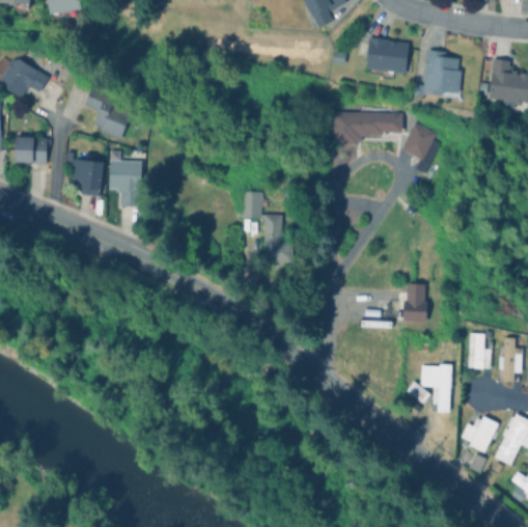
[(27,0),(27,9),(12,8),(12,3),(6,2),(6,1),(0,0),(27,0)]
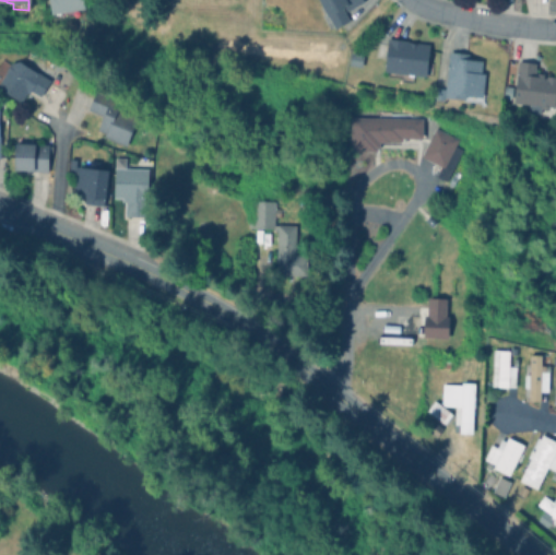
[(82,0),(84,13),(52,18),(51,12),(49,12),(47,0),(82,0)]
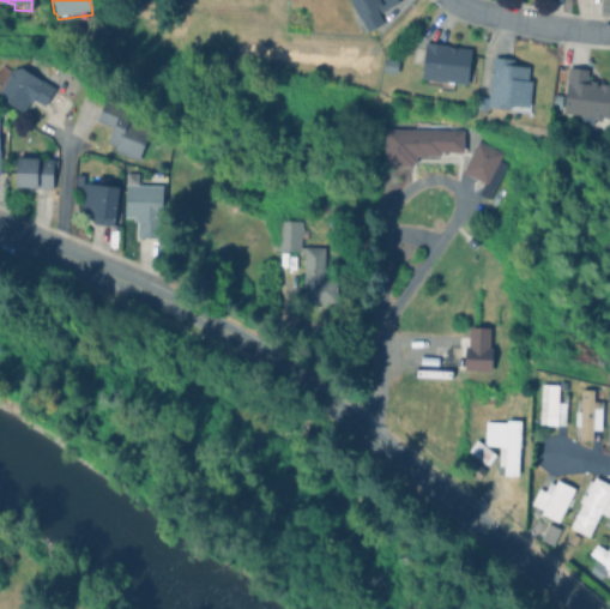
[(399,0),(400,2),(379,13),(384,24),(368,31),(361,17),(360,17),(350,0),(399,0)]
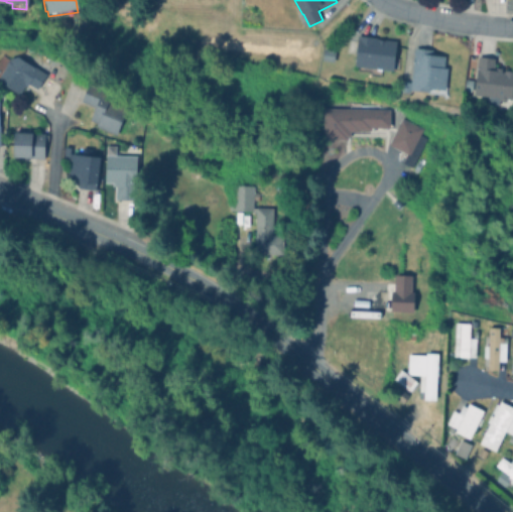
[(401,59),(399,71),(394,70),(393,72),(383,70),(382,78),(372,77),(371,73),(358,71),(359,67),(355,67),(359,36),(397,41),(394,58),(401,59)]
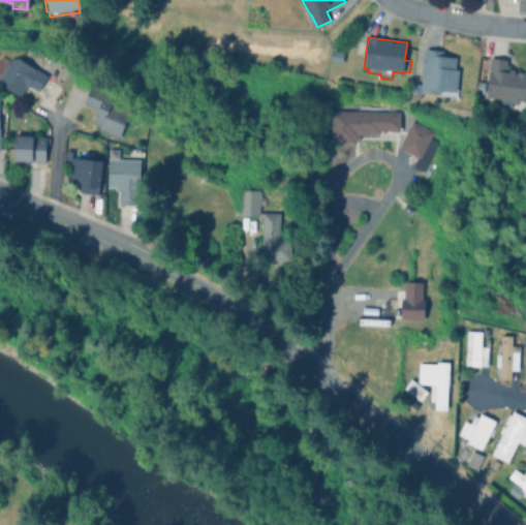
[(422,92),(422,85),(426,50),(444,52),(444,57),(457,58),(456,70),(460,70),(458,93),(456,92),(456,94),(454,95),(422,92)]
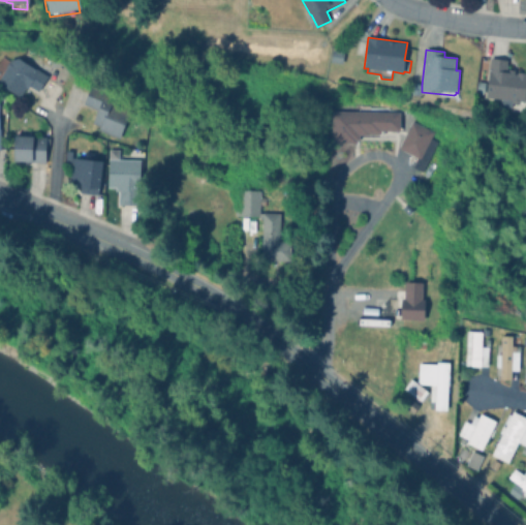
[(344,53),(343,62),(332,61),(333,51),(344,53)]
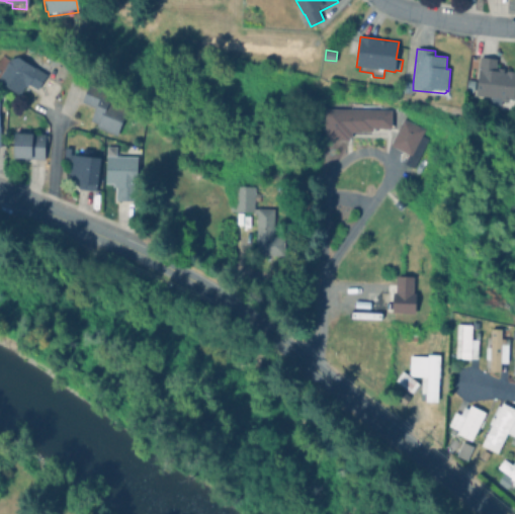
[(0,63),(4,57),(9,60),(10,59),(17,57),(48,75),(38,90),(29,84),(27,88),(25,86),(19,95),(0,83),(0,63)]
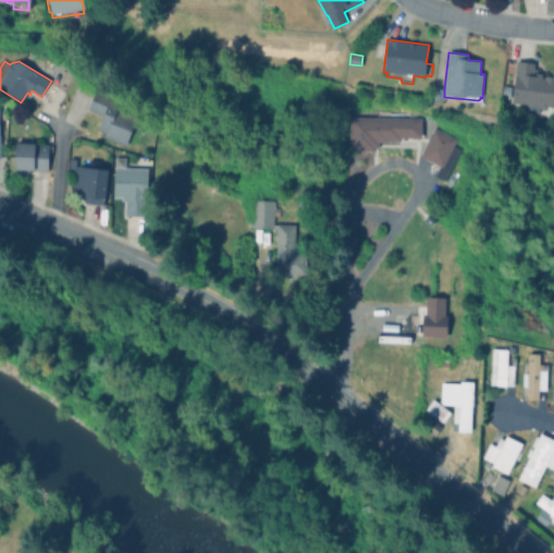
[(542,78),(545,78),(545,76),(553,77),(553,108),(548,108),(548,109),(545,110),(542,110),(540,107),(539,113),(528,112),(529,106),(513,103),(517,62),(536,64),(534,73),(542,74),(542,78)]
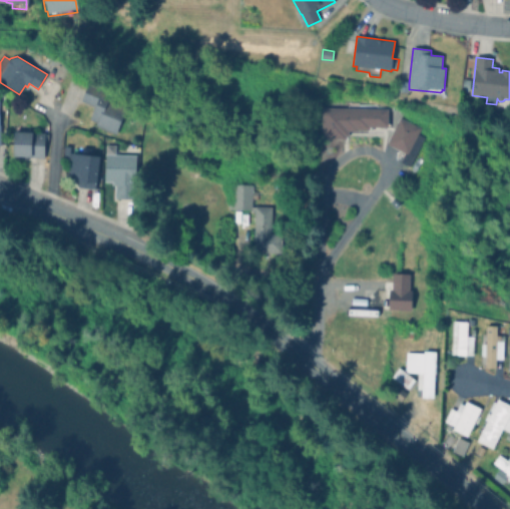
[(472,81),(470,91),(462,90),(464,79),(472,81)]
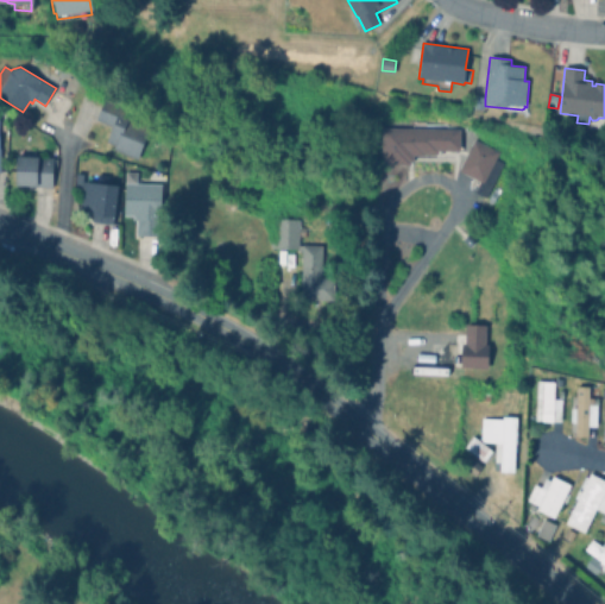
[(485,98),(485,106),(484,111),(474,108),(476,96),(485,98)]
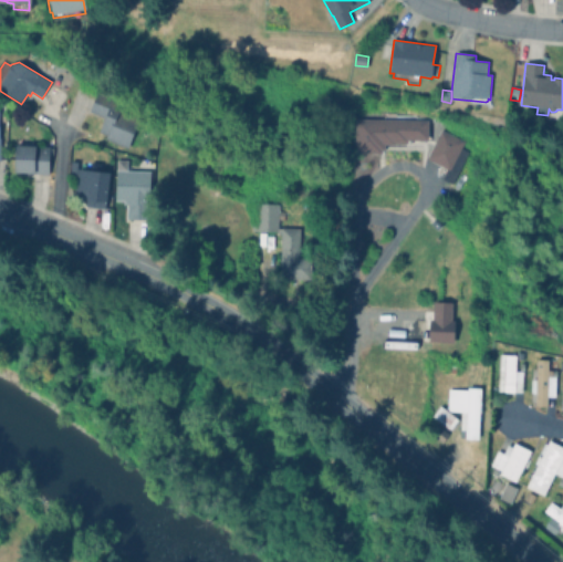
[(139,118),(128,148),(105,139),(107,136),(98,133),(104,117),(90,112),(97,93),(123,103),(120,111),(139,118)]
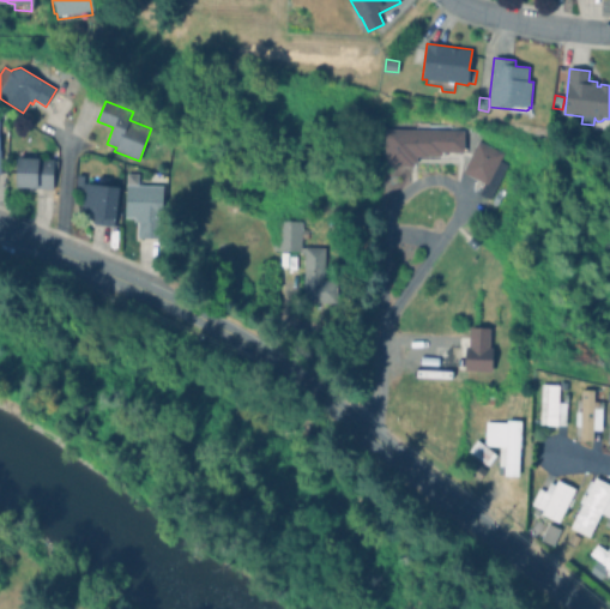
[(465,128),(464,154),(441,152),(441,156),(427,156),(427,157),(417,157),(416,164),(414,163),(414,168),(390,167),(385,167),(386,130),(391,130),(417,131),(417,127),(465,128)]
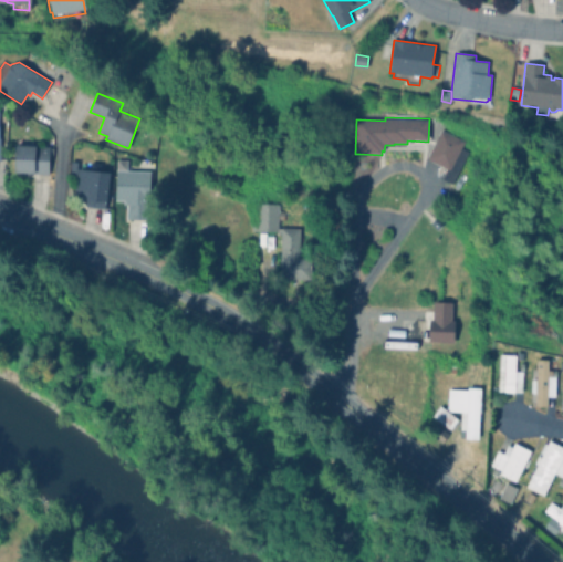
[(469,153),(454,185),(442,179),(447,169),(427,159),(441,131),(465,142),(461,149),(469,153)]
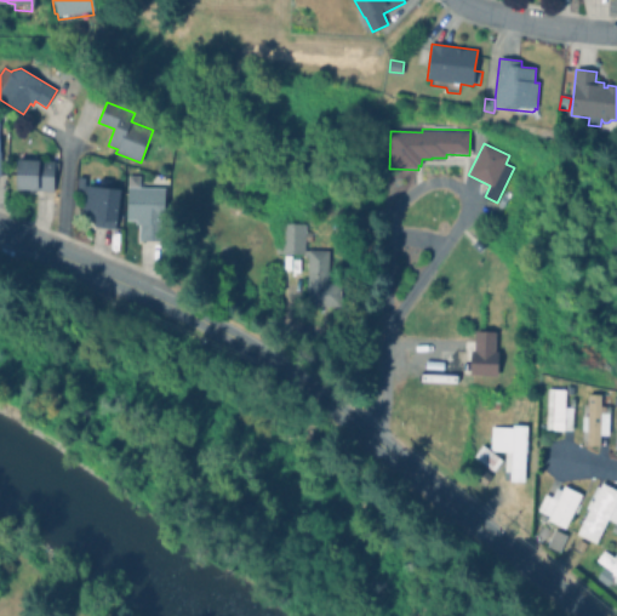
[(60,164),(60,170),(55,170),(53,192),(15,189),(16,159),(38,160),(55,161),(55,164),(60,164)]
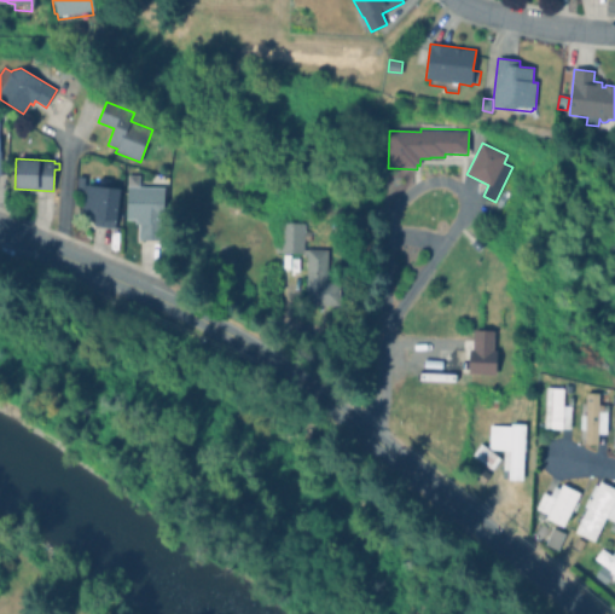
[(121,189),(116,227),(94,226),(96,214),(83,213),(87,185),(121,189)]
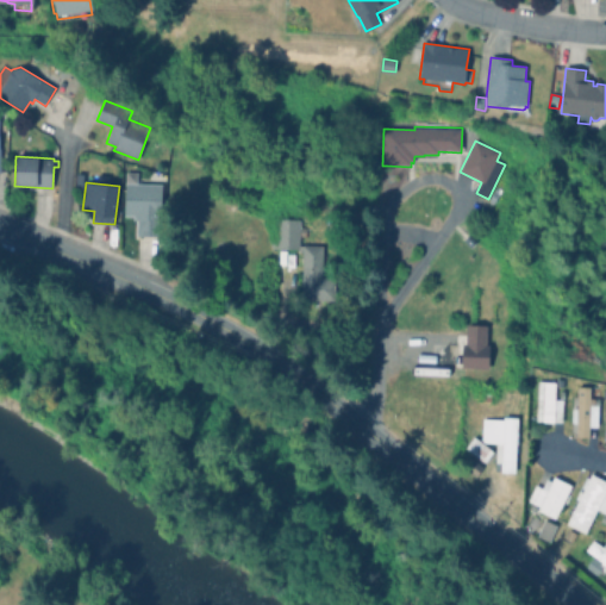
[(162,185),(161,237),(138,237),(138,220),(135,220),(135,217),(125,216),(126,185),(162,185)]
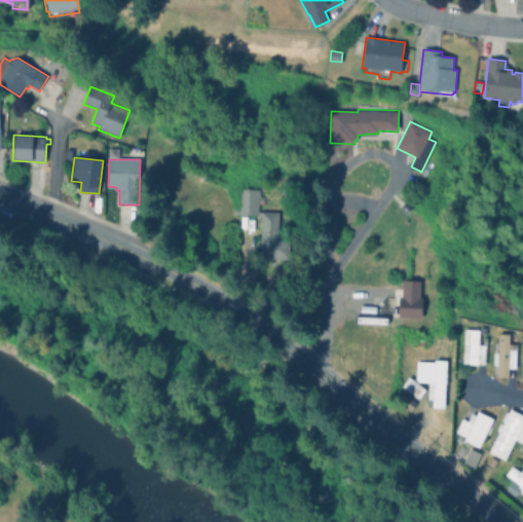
[(265,196),(264,204),(259,204),(259,213),(279,213),(278,240),(290,240),(290,260),(260,260),(261,219),(258,219),(258,216),(239,215),(240,189),(260,190),(260,196),(265,196)]
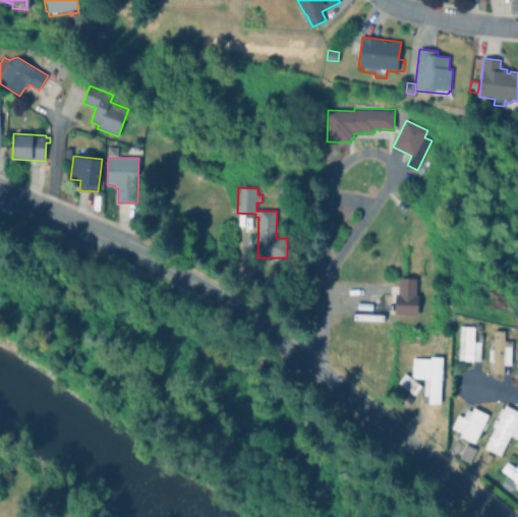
[(410,207),(404,213),(396,206),(401,199),(410,207)]
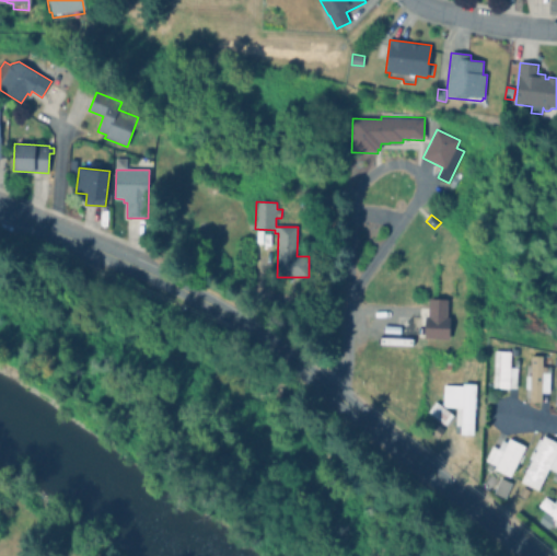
[(448,300),(447,317),(451,317),(449,339),(424,338),(426,316),(428,316),(429,299),(448,300)]
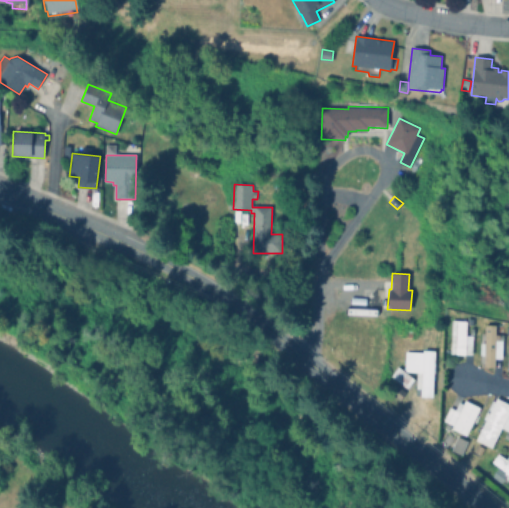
[(382,324),(380,334),(370,333),(371,322),(382,324)]
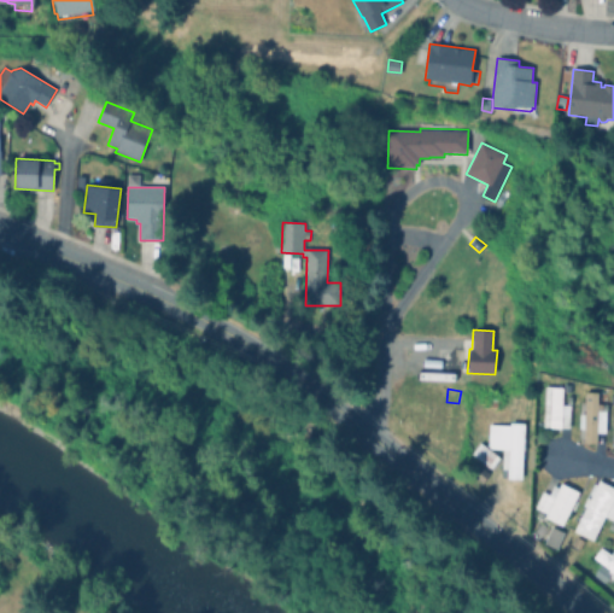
[(571,407),(571,430),(545,428),(547,389),(563,389),(563,407),(571,407)]
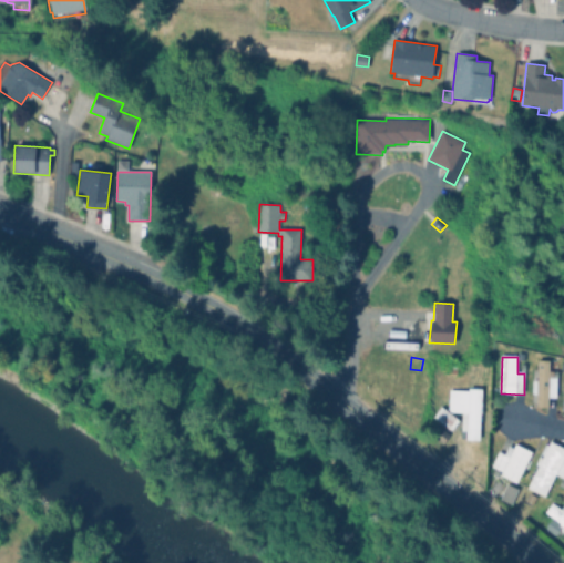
[(557,379),(557,398),(550,398),(549,408),(537,408),(537,395),(533,393),(533,381),(537,381),(537,360),(546,361),(550,361),(550,378),(557,379)]
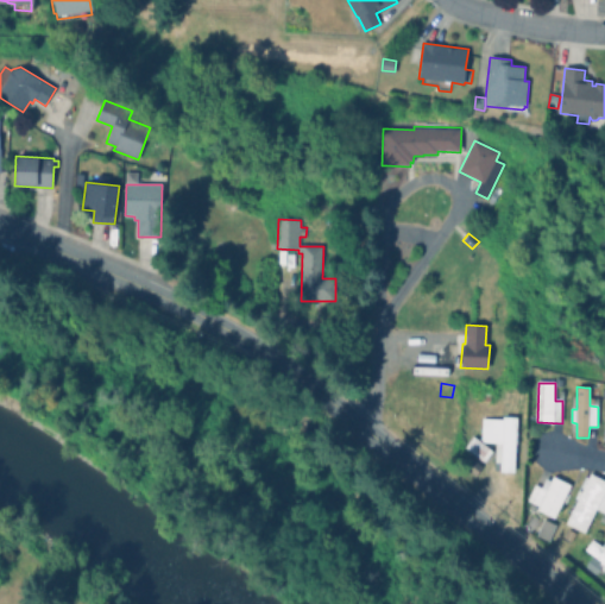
[(516,419),(514,472),(496,471),(497,441),(484,441),(484,420),(504,421),(504,419),(516,419)]
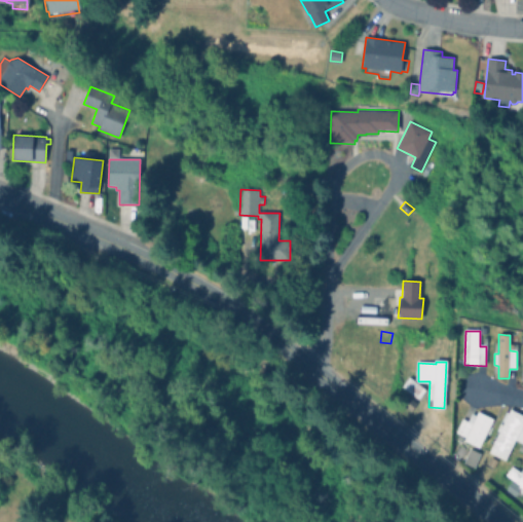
[(426,390),(419,400),(417,399),(415,401),(417,403),(412,411),(403,405),(411,394),(404,387),(410,379),(426,390)]
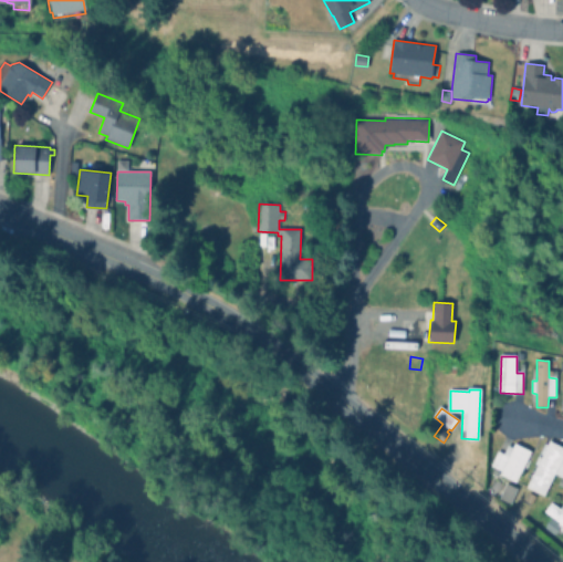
[(562,478),(555,475),(544,496),(527,487),(550,441),(562,448),(562,478)]
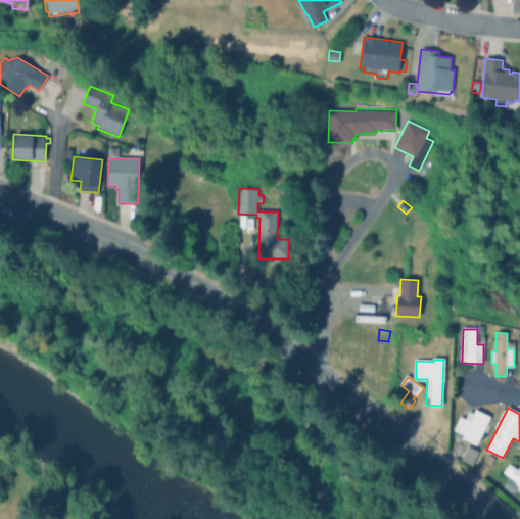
[(475,411),(490,418),(486,427),(488,429),(486,433),(484,432),(477,445),(461,437),(459,440),(457,439),(455,439),(457,436),(458,433),(457,432),(454,431),(457,424),(460,417),(466,420),(469,412),(474,415),(475,411)]
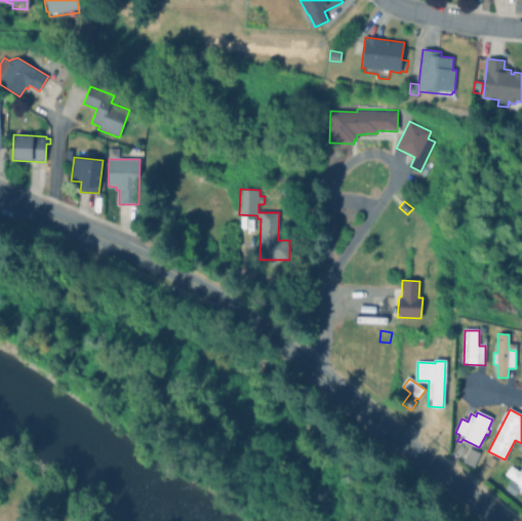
[(480,453),(474,468),(467,465),(464,463),(470,449),(480,453)]
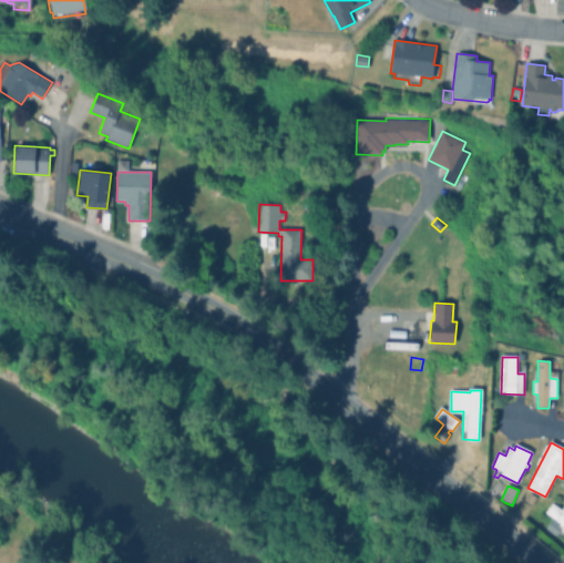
[(553,503),(562,510),(563,508),(563,533),(561,531),(556,536),(547,529),(549,524),(553,521),(560,526),(561,524),(546,513),(553,503)]
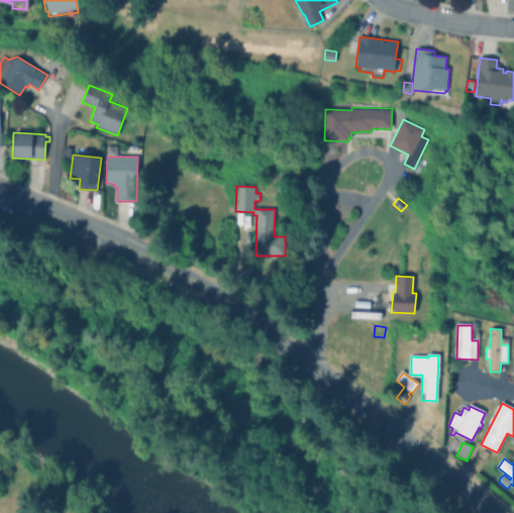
All buildings are outlined.
